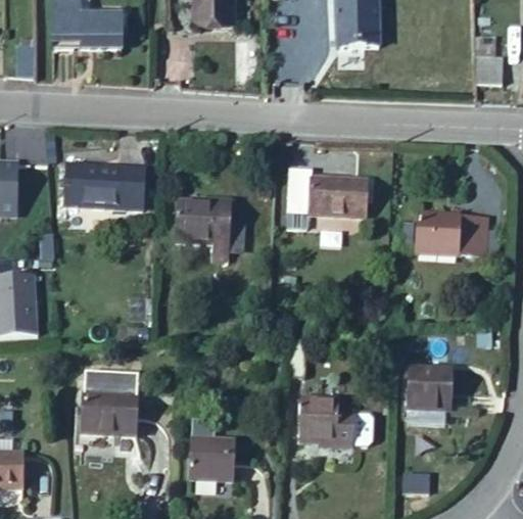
[(122,48),(121,14),(89,15),(89,0),(52,0),(52,48),(122,48)]
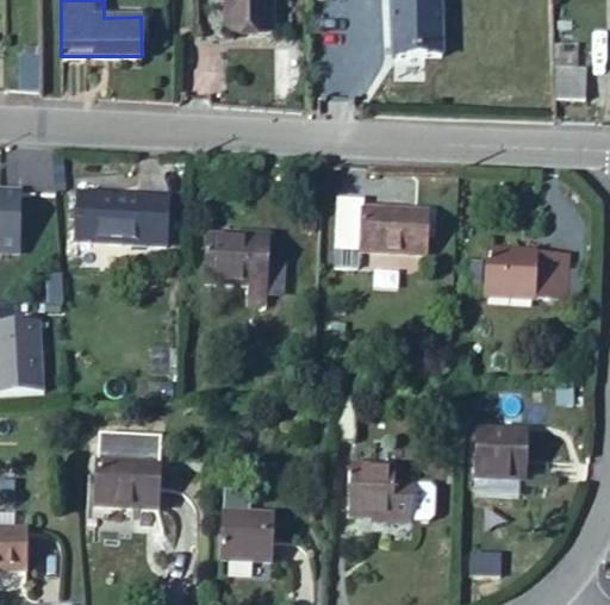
[(229,0),(230,29),(274,29),(273,0),(229,0)]
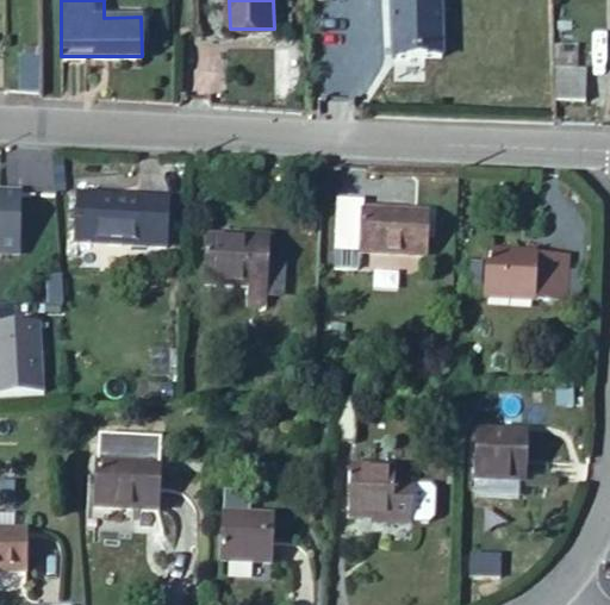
[(393,0),(394,54),(442,54),(441,0),(393,0)]
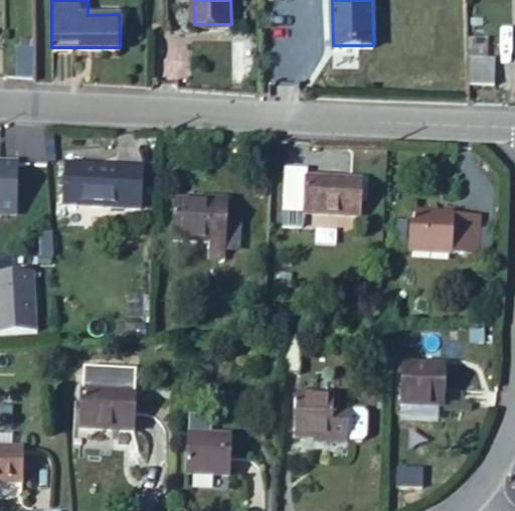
[(494,82),(495,55),(487,55),(488,35),(466,34),(466,54),(470,54),(469,81),(494,82)]
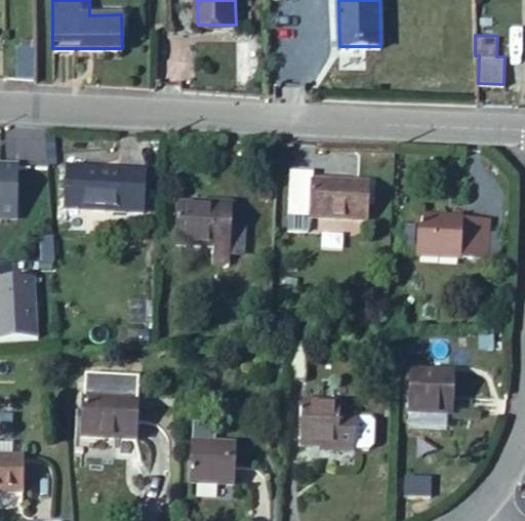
[(0,210),(10,211),(14,160),(0,158),(0,210)]
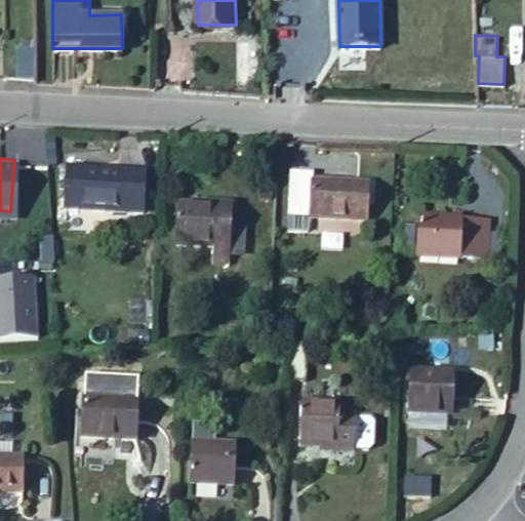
[(143,208),(144,168),(99,166),(99,170),(88,169),(89,166),(68,165),(65,204),(143,208)]
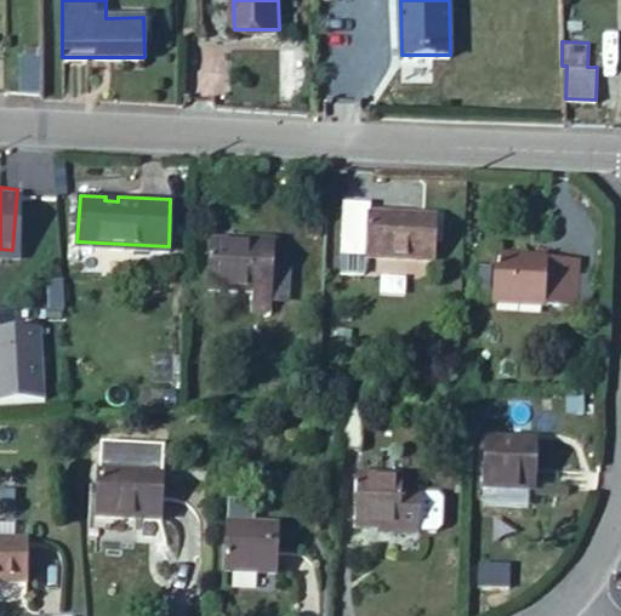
[(433,257),(433,212),(369,210),(370,201),(343,200),(342,235),(368,237),(366,254),(366,255),(433,257)]
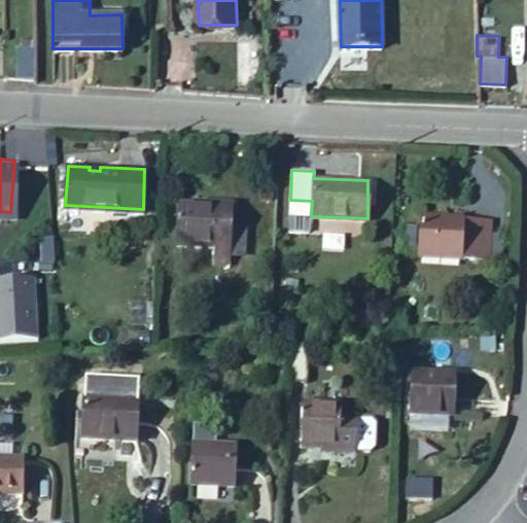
[(176,245),(214,246),(213,263),(230,263),(233,201),(215,200),(215,204),(200,203),(178,202),(176,245)]
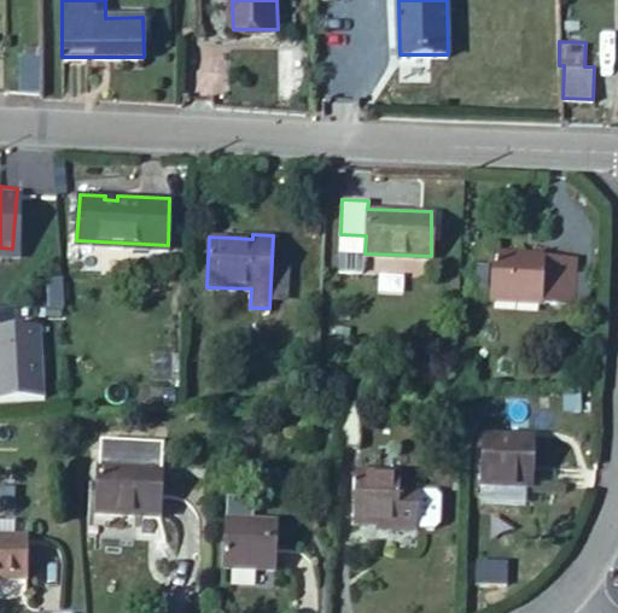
[(365,252),(366,235),(340,234),(339,251),(365,252)]
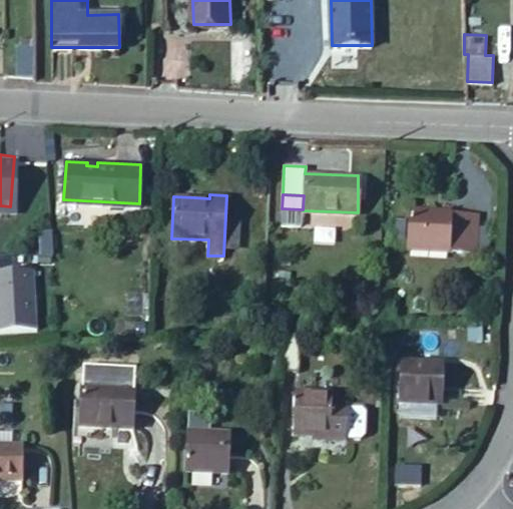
[(409,208),(407,247),(476,251),(478,211),(409,208)]
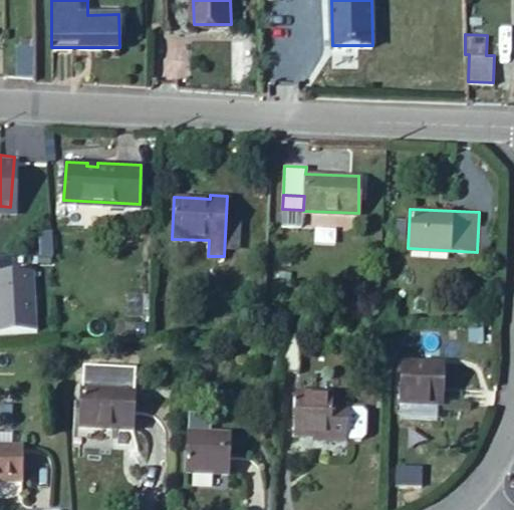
[(390,247),(405,248),(407,219),(392,219),(390,247)]
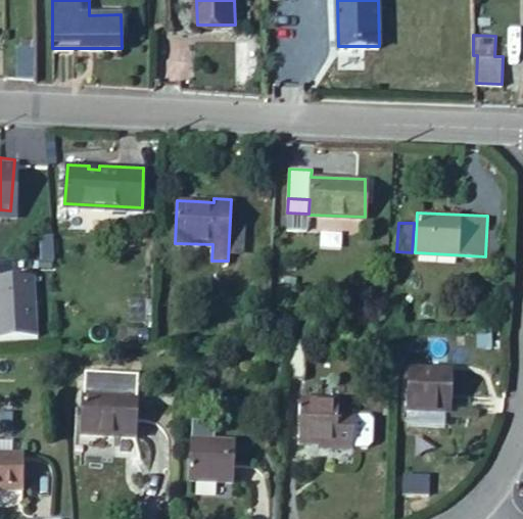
[(38,274),(0,274),(0,340),(39,340),(38,274)]
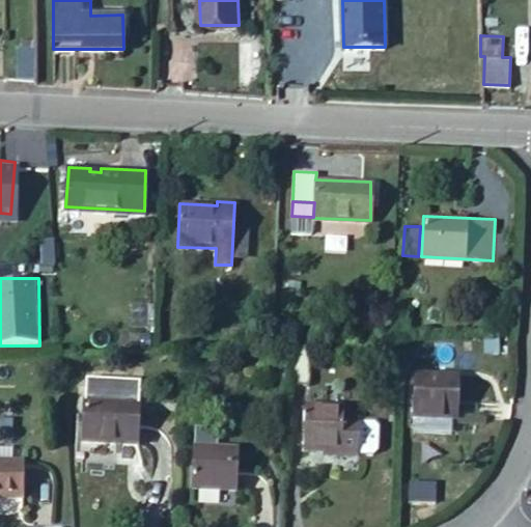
[(457,415),(459,375),(415,372),(413,413),(416,414),(415,430),(451,431),(451,415),(457,415)]
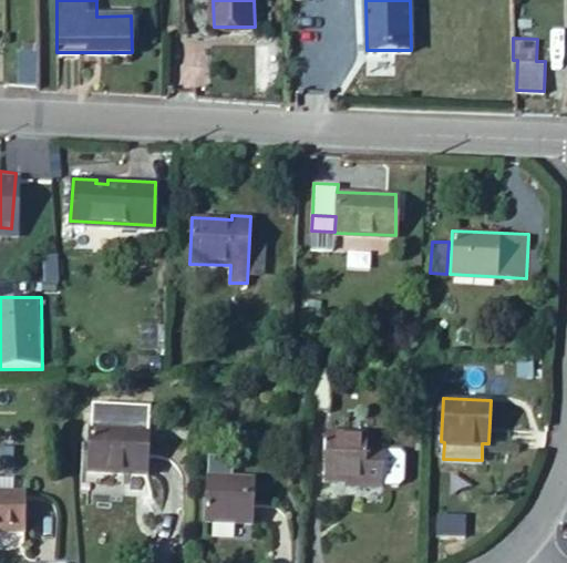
[(146,472),(148,428),(91,425),(90,469),(146,472)]
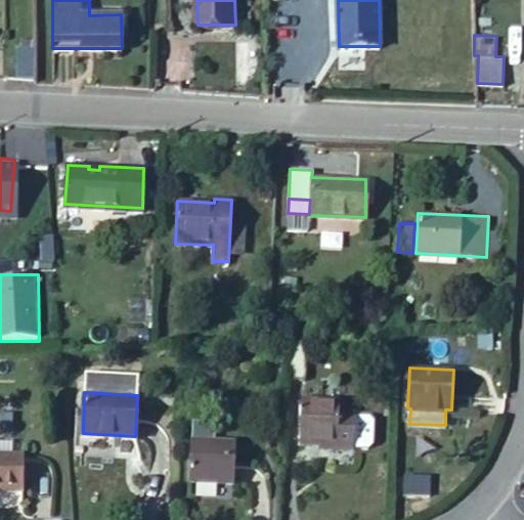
[(339,412),(339,400),(301,399),(300,441),(320,442),(336,443),(336,446),(353,446),(354,445),(367,446),(373,441),(373,420),(368,415),(355,415),(355,413),(339,412)]
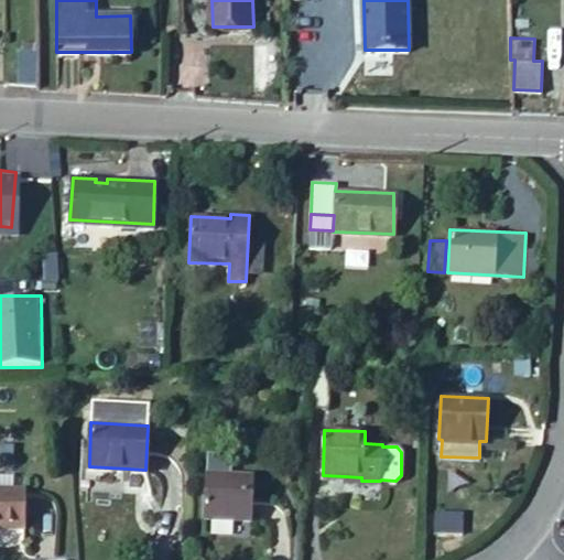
[(251,518),(253,475),(206,473),(203,517),(251,518)]
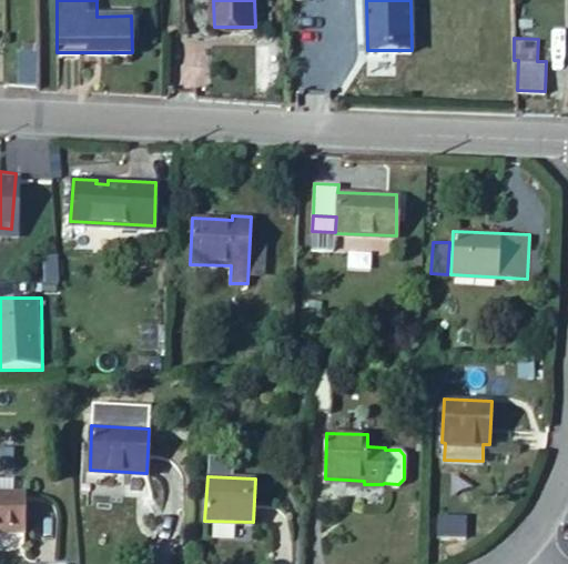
[(0,530),(24,531),(24,491),(0,491),(0,530)]
